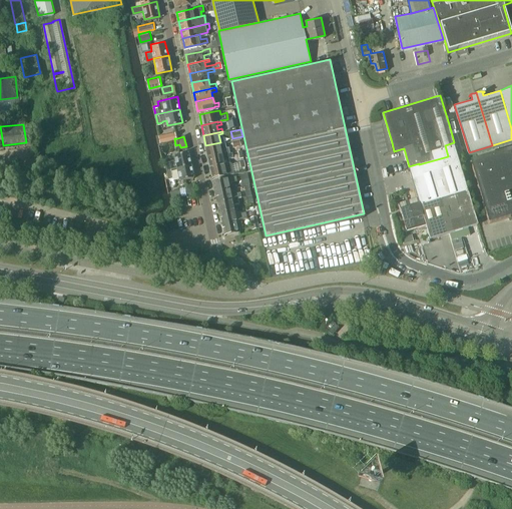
[(205,145),(207,155),(226,151),(223,141),(220,142),(205,145)]
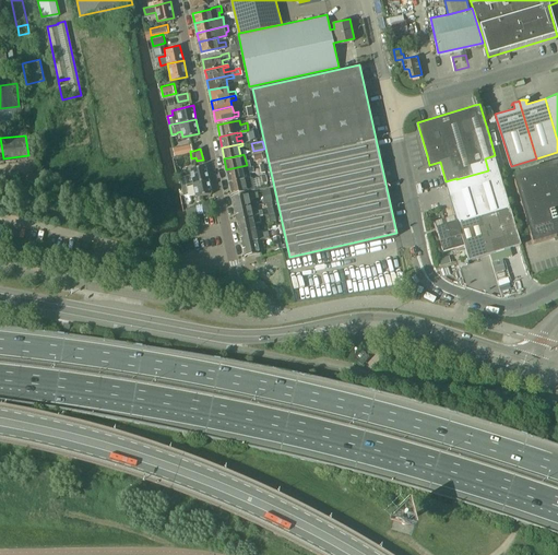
[(456,178),(446,181),(451,201),(454,211),(456,219),(458,219),(458,220),(478,213),(510,204),(495,155),(485,158),(488,170),(456,179),(456,178)]
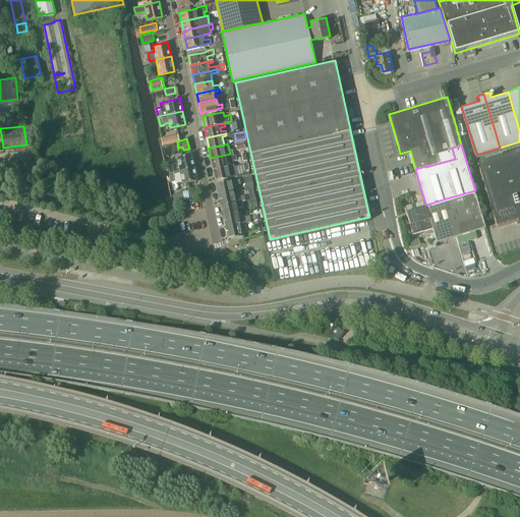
[(177,161),(168,163),(169,171),(174,170),(179,169),(194,166),(191,153),(176,156),(177,161)]
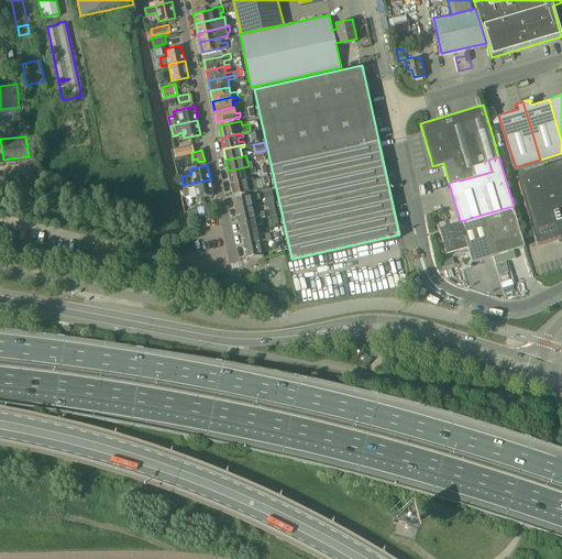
[(228,171),(231,182),(255,176),(254,176),(253,176),(252,172),(256,171),(255,165),(249,166),(228,171)]
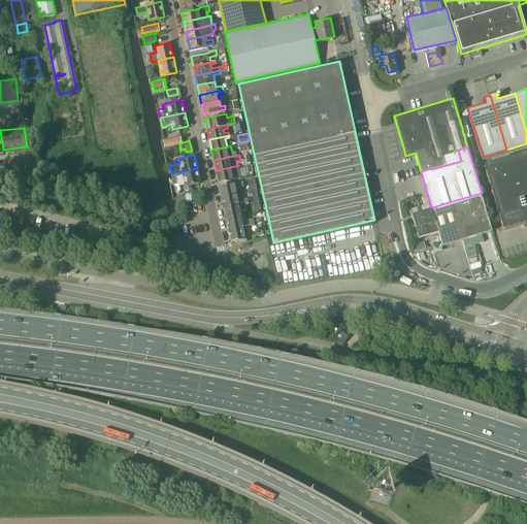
[(526,155),(486,167),(504,227),(525,221),(525,224),(526,223),(526,155)]
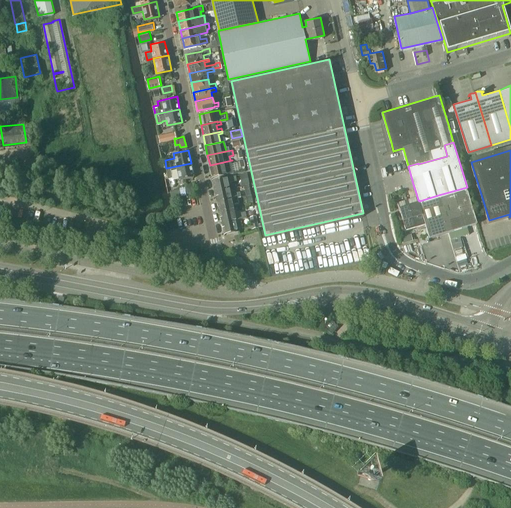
[(212,176),(234,171),(232,160),(210,165),(212,176)]
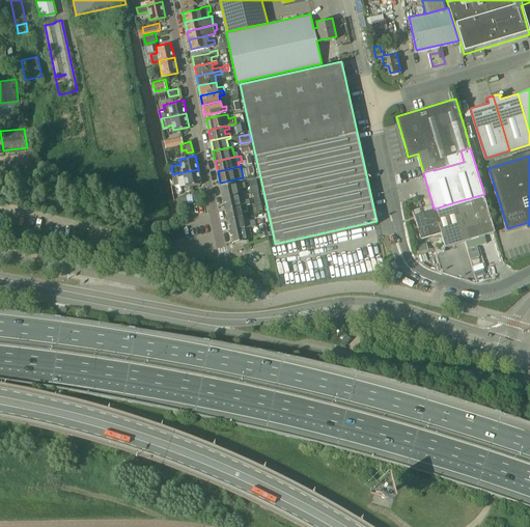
[(186,186),(201,182),(198,169),(183,172),(186,186)]
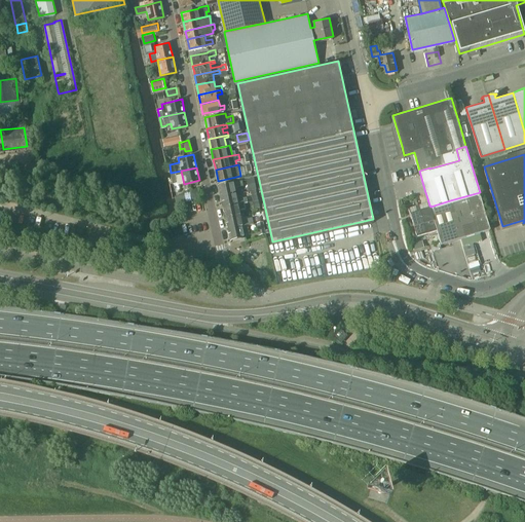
[(247,177),(249,188),(256,187),(257,187),(254,175),(247,177)]
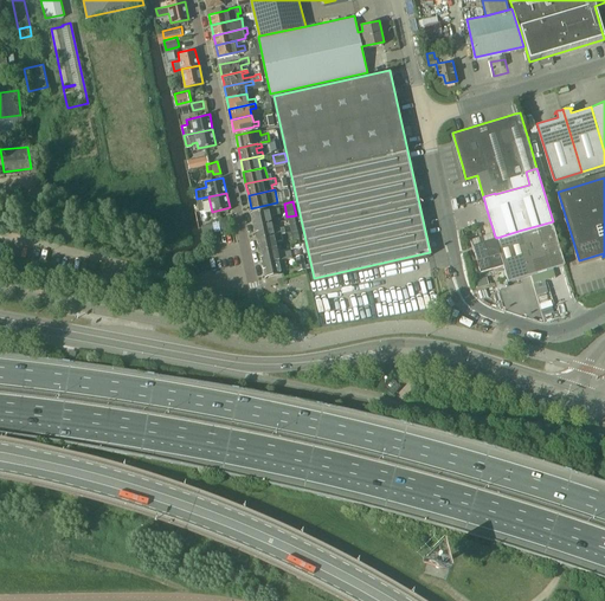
[(251,211),(255,224),(272,220),(270,213),(281,211),(280,205),(251,211)]
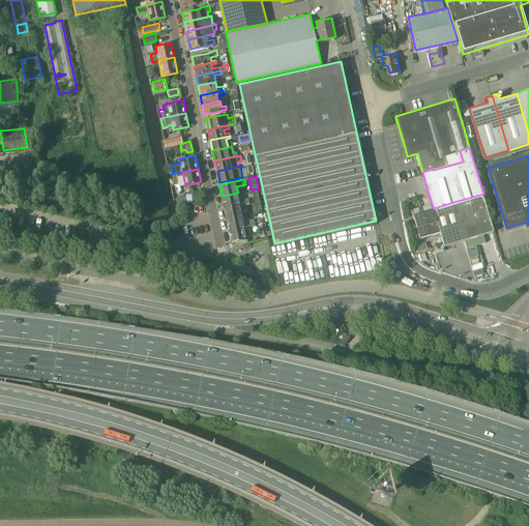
[(180,203),(187,201),(186,193),(177,195),(178,203),(180,203)]
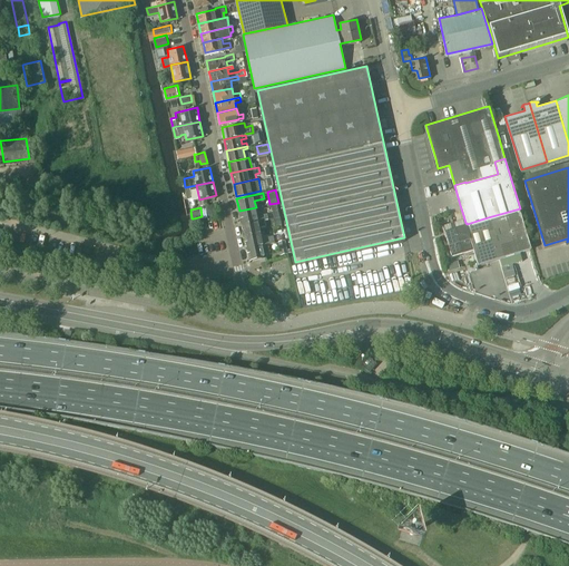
[(239,211),(242,223),(265,217),(268,216),(267,212),(257,213),(256,207),(239,211)]
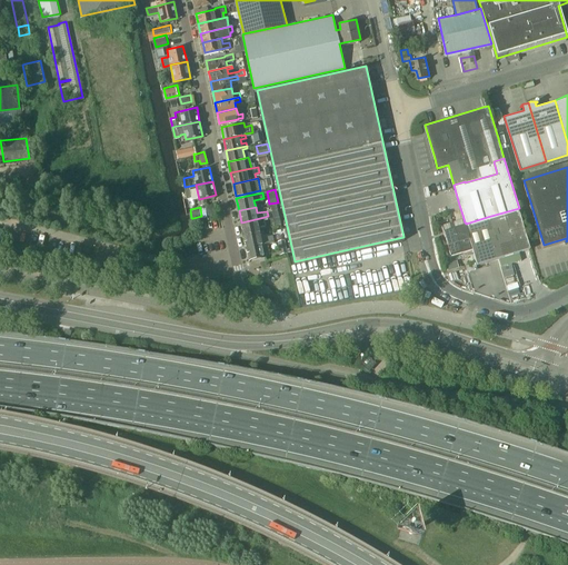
[(519,208),(487,217),(499,256),(520,250),(528,247),(530,247),(520,212),(519,208)]
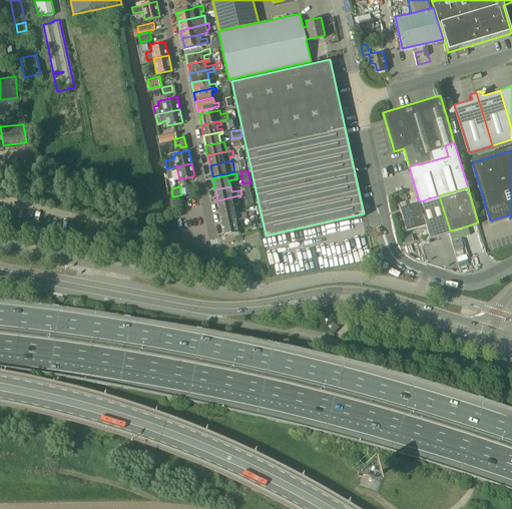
[(417,193),(408,196),(410,203),(417,225),(426,222),(420,201),(420,200),(419,200),(417,193)]
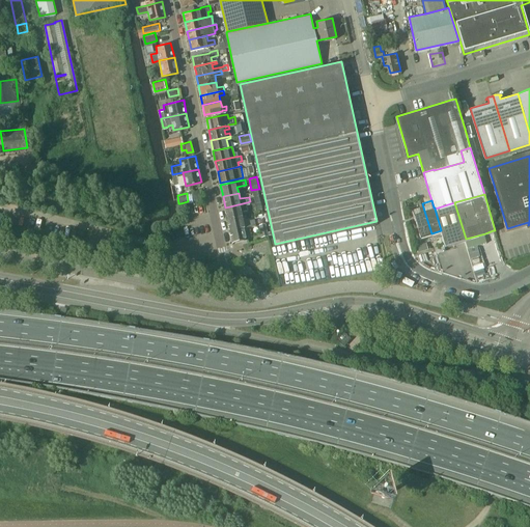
[(225,207),(227,218),(243,215),(243,216),(245,216),(245,213),(243,214),(242,210),(248,207),(247,202),(225,207)]
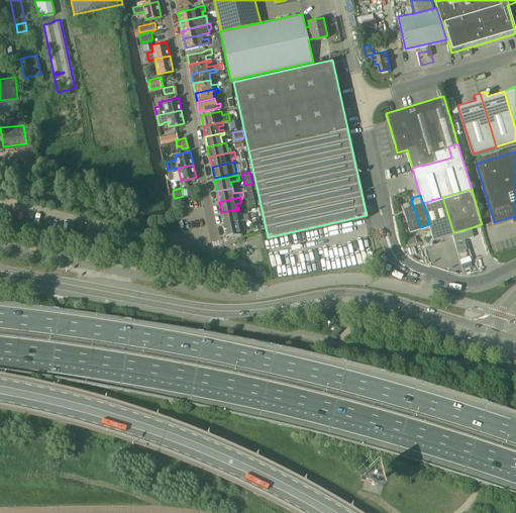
[(442,197),(423,203),(429,224),(432,235),(433,238),(453,232),(442,197)]
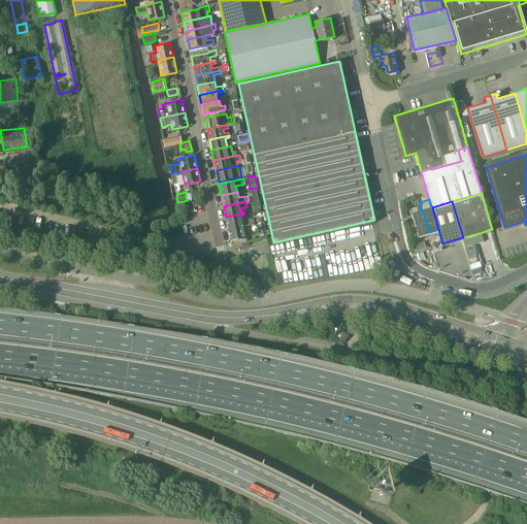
[(420,202),(409,205),(412,213),(419,235),(429,232),(422,209),(420,202)]
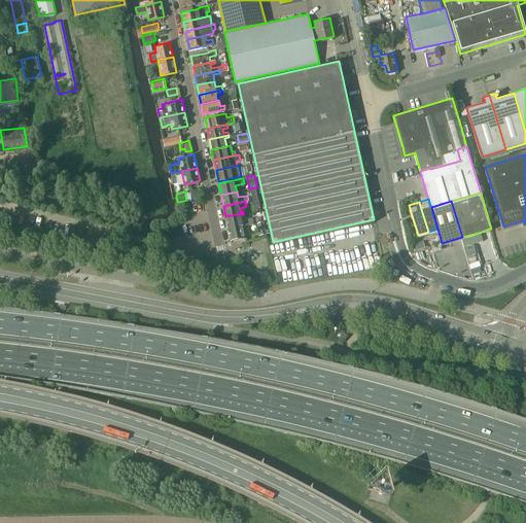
[(231,239),(245,236),(246,236),(244,224),(254,222),(253,216),(242,218),(241,214),(241,213),(225,216),(231,239)]
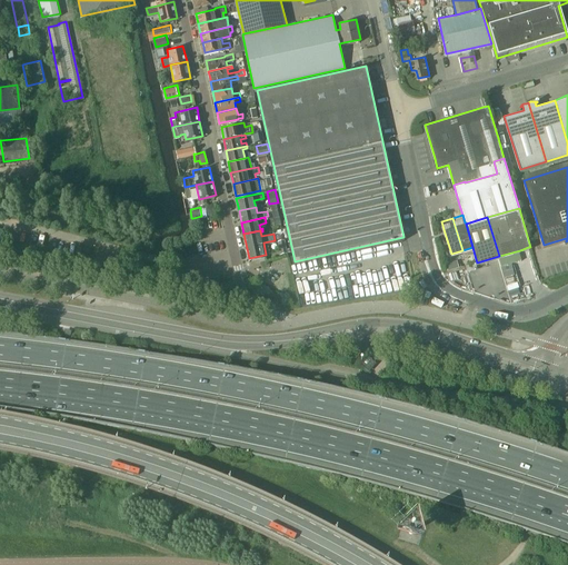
[(280,253),(288,250),(285,237),(278,239),(280,253)]
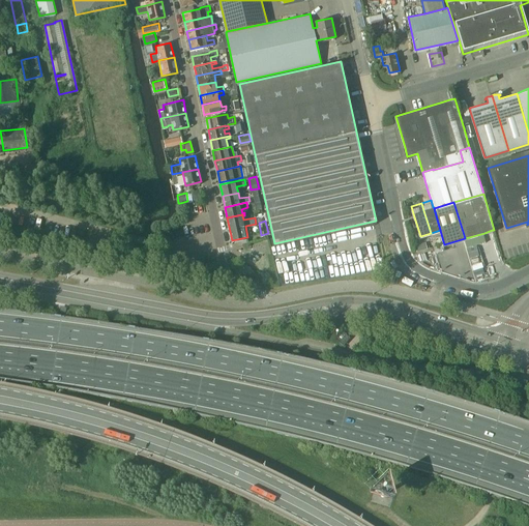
[(485,233),(465,238),(467,245),(486,239),(485,233)]
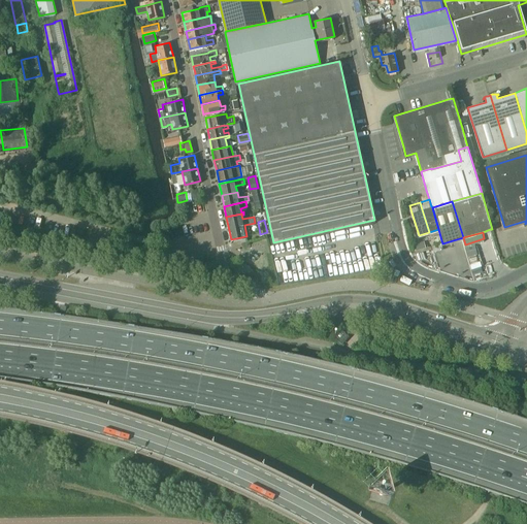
[(423,244),(421,237),(414,239),(416,248),(423,244)]
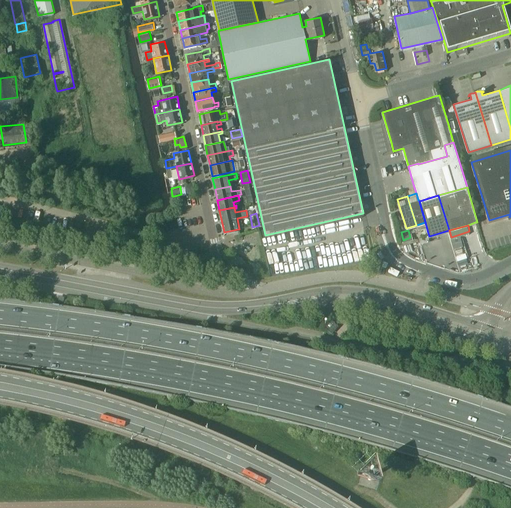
[(331,319),(325,325),(331,331),(337,324),(331,319)]
